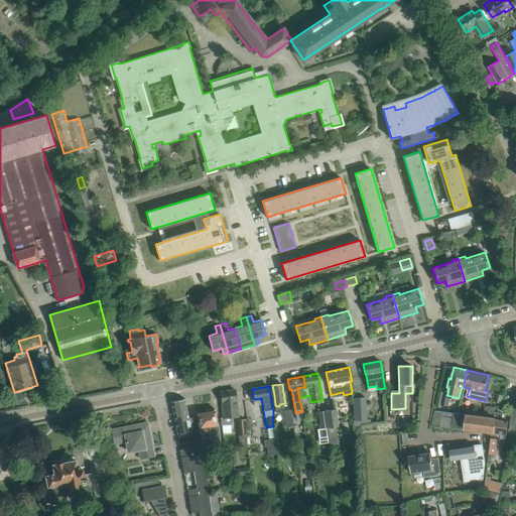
[(235,389),(221,392),(222,402),(223,414),(224,417),(222,417),(222,425),(223,432),(232,432),(232,424),(233,422),(233,417),(239,416),(238,401),(237,399),(236,392),(235,389)]
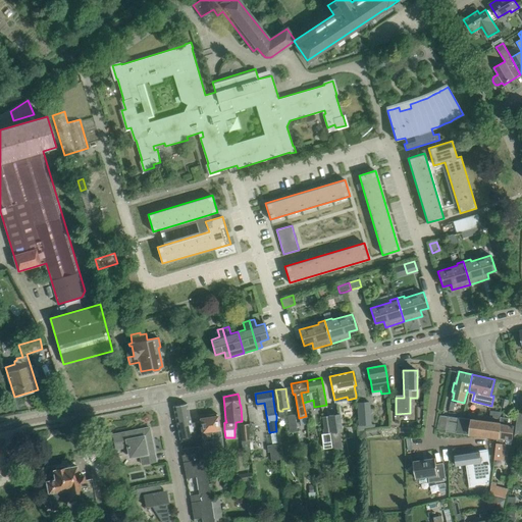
[(369,401),(357,402),(358,425),(371,424),(369,401)]
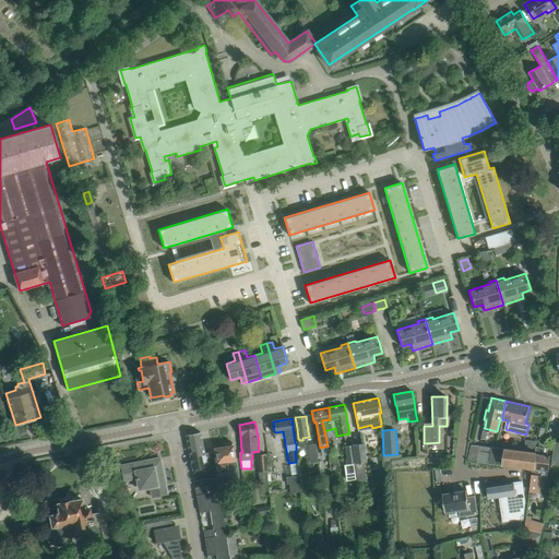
[(201,431),(186,435),(192,471),(207,467),(216,465),(214,451),(205,453),(201,431)]
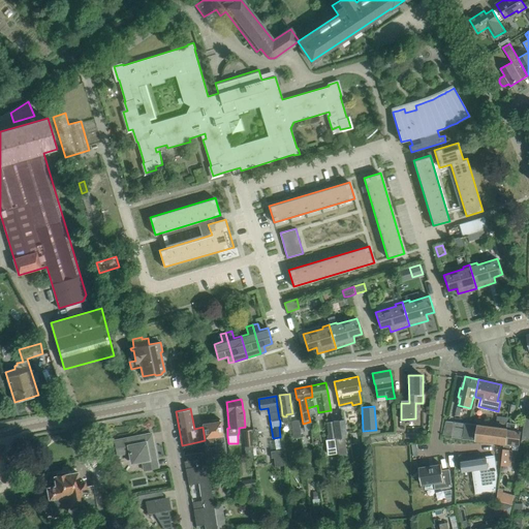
[(224,442),(223,434),(222,435),(222,429),(220,418),(211,421),(211,423),(203,424),(207,447),(215,446),(217,458),(226,457),(225,446),(224,442)]
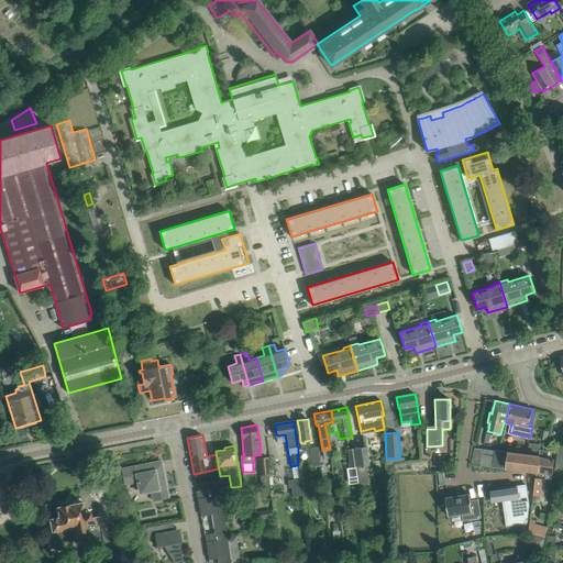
[(318,446),(309,448),(311,466),(320,464),(318,446)]
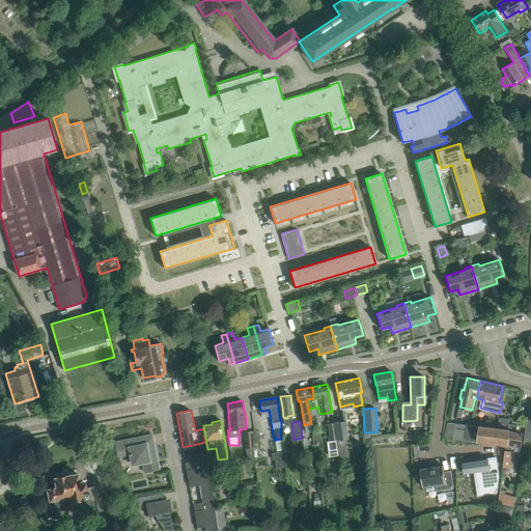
[(345,421),(335,422),(337,440),(347,439),(345,421)]
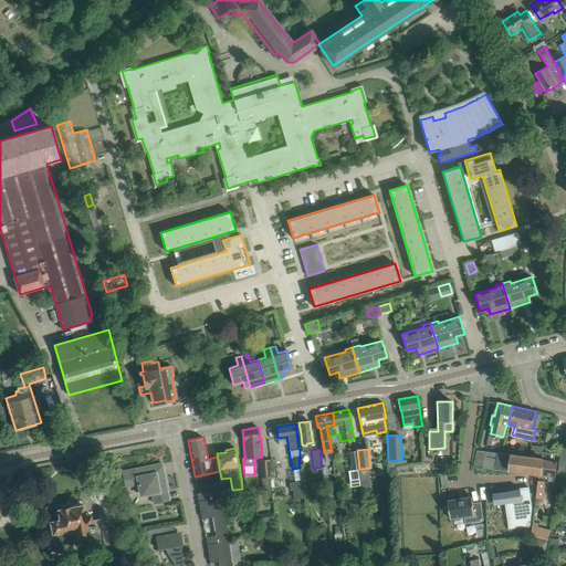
[(541,475),(543,458),(542,458),(478,449),(474,464),(483,465),(483,468),(538,475),(541,475)]
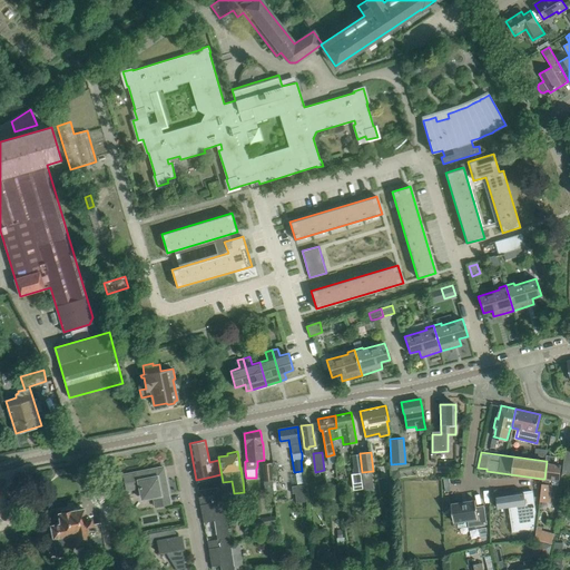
[(352,473),(351,473),(353,490),(363,489),(361,472),(362,472),(360,453),(353,454),(354,468),(352,468),(352,473)]
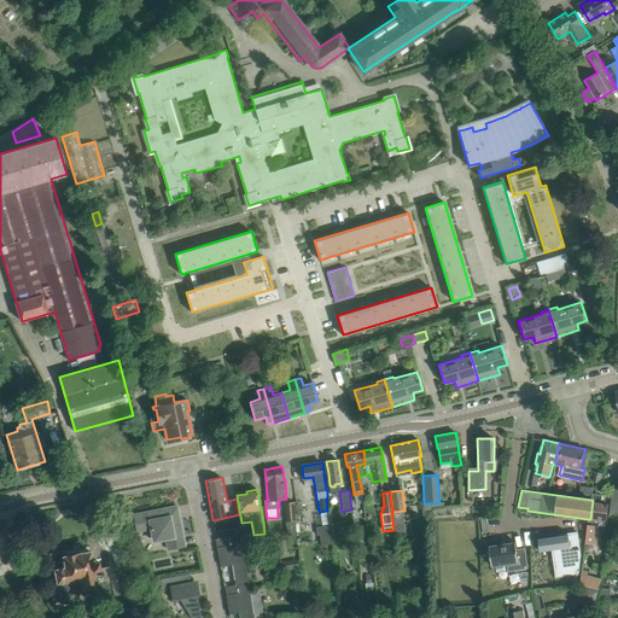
[(606,520),(606,517),(608,505),(601,503),(601,495),(593,494),(593,497),(592,500),(593,500),(590,519),(588,519),(586,543),(596,544),(599,526),(605,526),(606,520)]
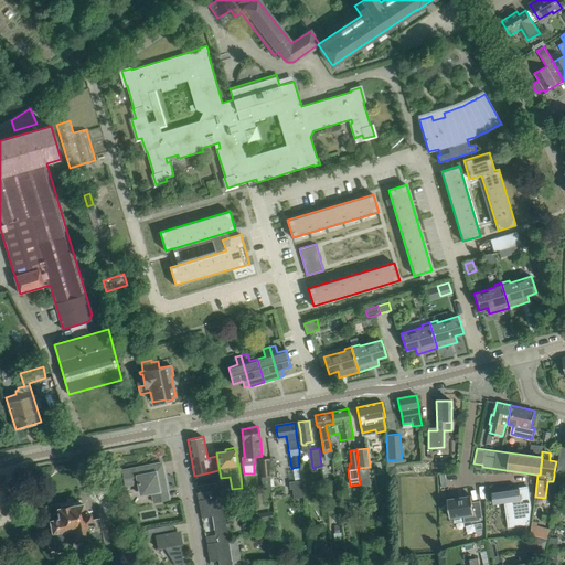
[(270,476),(268,458),(260,459),(263,477),(270,476)]
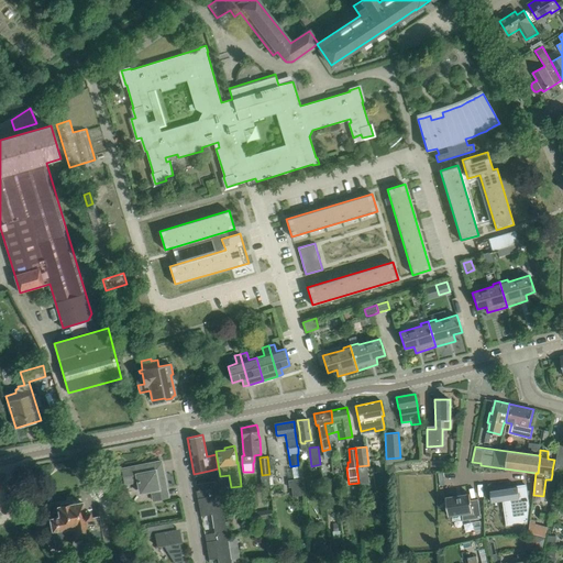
[(169,498),(162,461),(121,468),(121,470),(123,470),(125,483),(124,483),(124,484),(138,482),(140,493),(152,490),(154,501),(154,499),(168,497),(168,498),(169,498)]
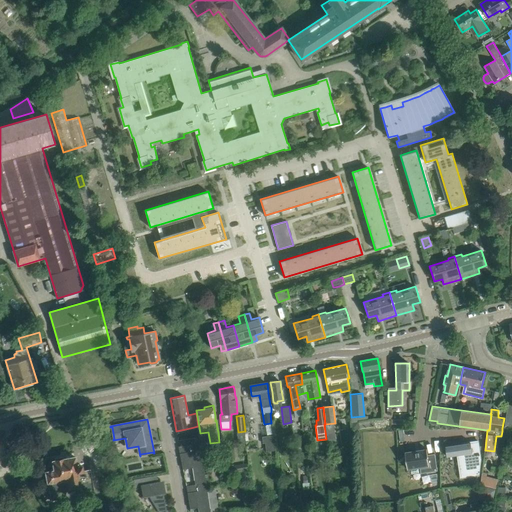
[(274,435),(262,436),(263,443),(265,443),(266,451),(274,450),(273,442),(274,442),(274,435)]
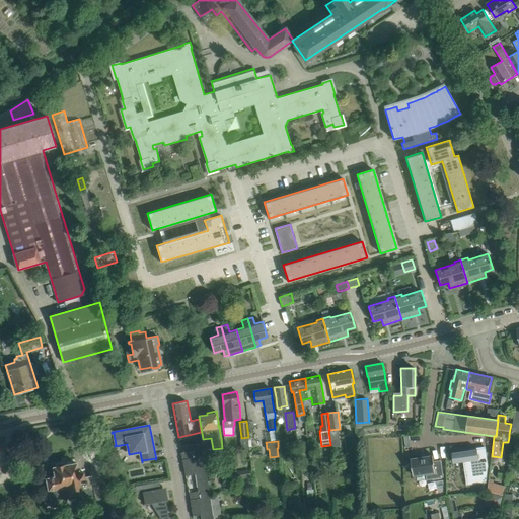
[(183,453),(194,451),(193,450),(197,450),(196,444),(182,446),(183,453)]
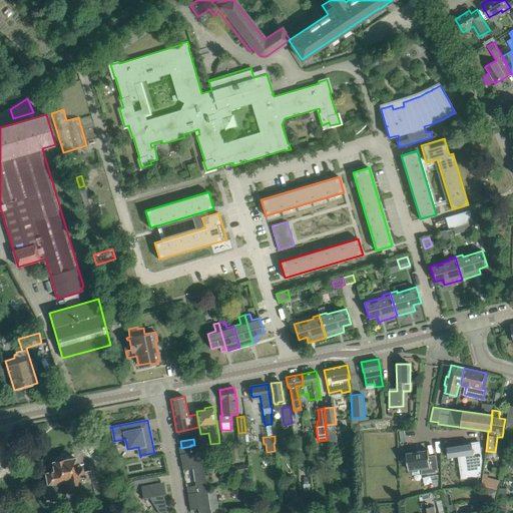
[(480,442),(447,447),(449,458),(460,456),(463,477),(481,475),(482,460),(480,442)]
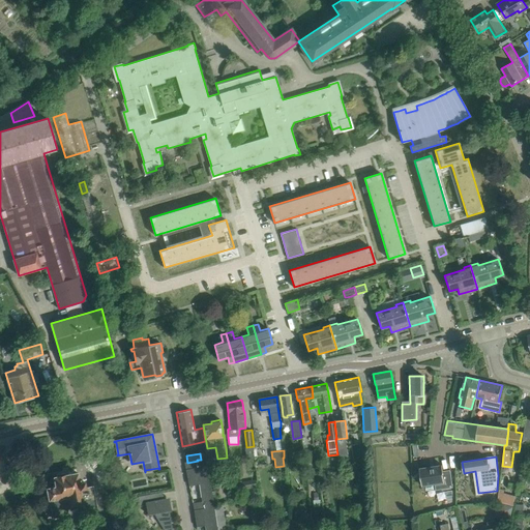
[(207,459),(201,460),(197,460),(198,461),(199,467),(186,469),(189,484),(200,482),(203,501),(213,500),(207,459)]
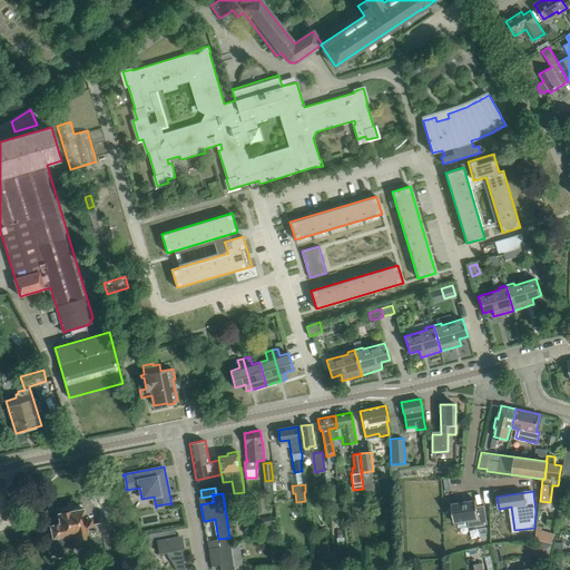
[(477,507),(475,500),(451,503),(454,522),(468,520),(469,527),(478,526),(488,524),(484,505),(477,507)]
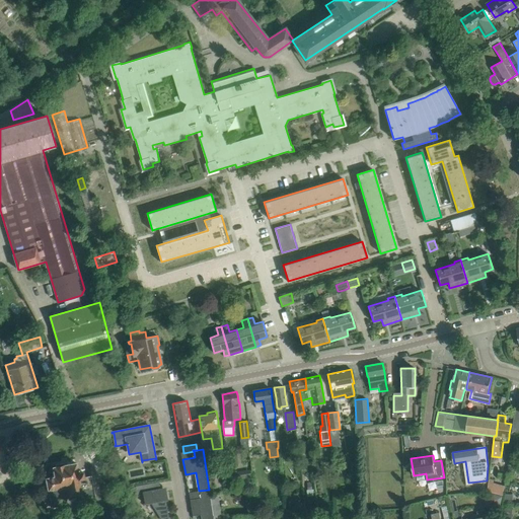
[(55,476),(42,479),(44,489),(44,490),(48,490),(52,508),(58,506),(56,497),(81,492),(82,499),(95,497),(91,475),(84,476),(79,477),(78,472),(76,463),(64,465),(64,463),(56,464),(56,466),(54,467),(55,476)]
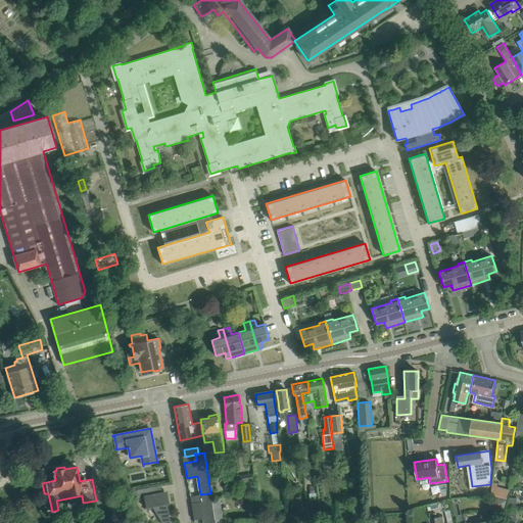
[(251,473),(240,475),(241,481),(253,479),(251,473)]
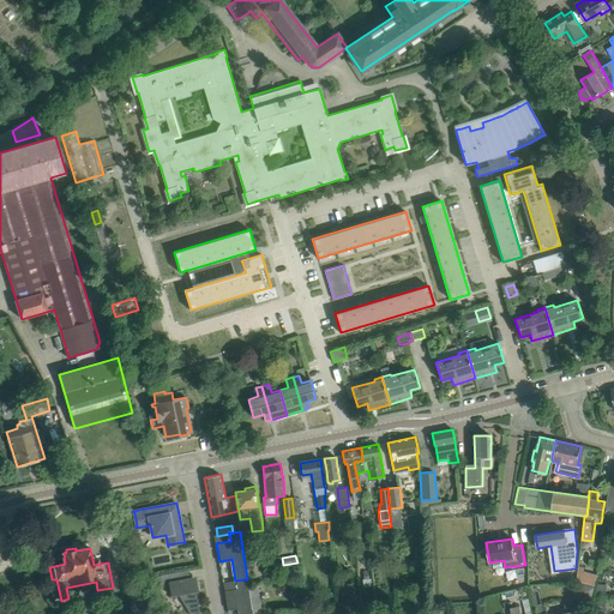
[(597,575),(583,571),(584,569),(578,566),(577,581),(595,585),(597,575)]
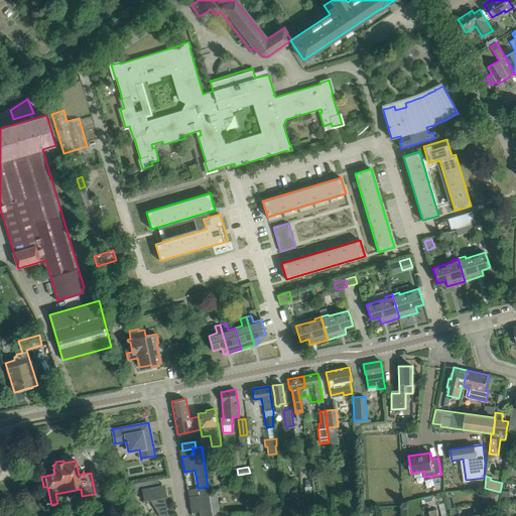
[(167,496),(165,488),(164,485),(159,486),(158,479),(134,483),(137,495),(143,494),(144,501),(150,499),(154,506),(157,511),(160,515),(168,515),(165,497),(167,496)]
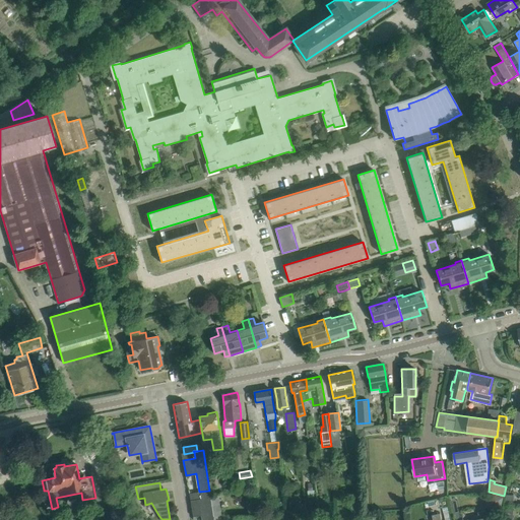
[(213,519),(209,491),(199,492),(189,494),(193,515),(202,514),(203,519),(213,519)]
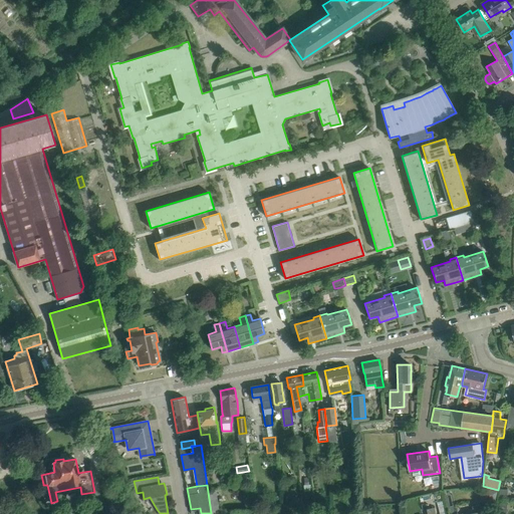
[(487,488),(485,496),(496,499),(498,490),(487,488)]
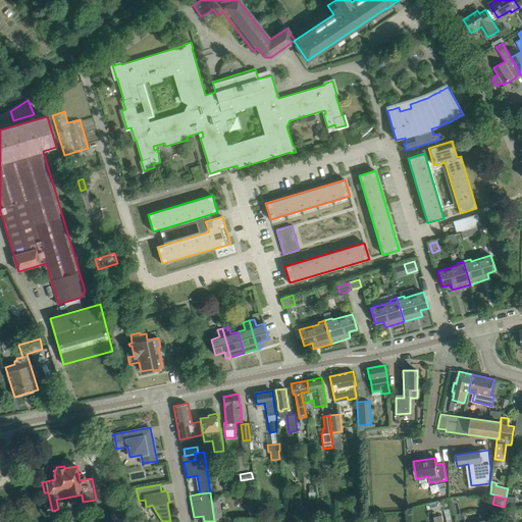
[(218,499),(211,500),(214,518),(221,517),(218,499)]
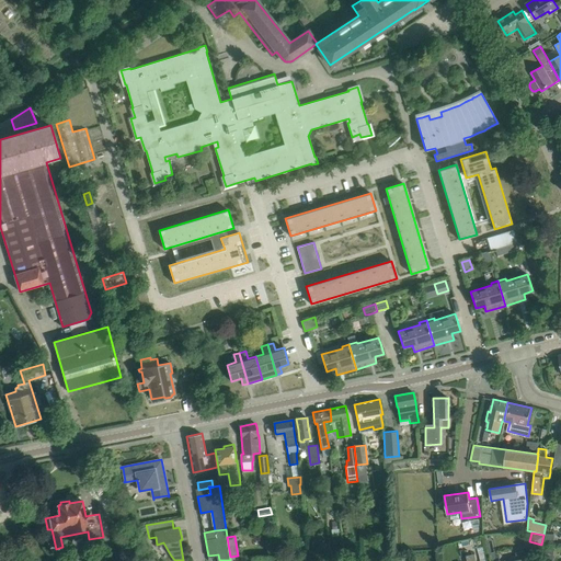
[(336,539),(329,540),(331,551),(339,550),(336,539)]
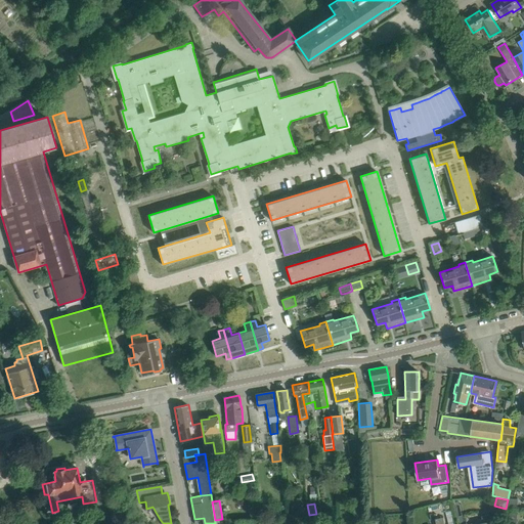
[(362,508),(354,509),(355,519),(364,518),(362,508)]
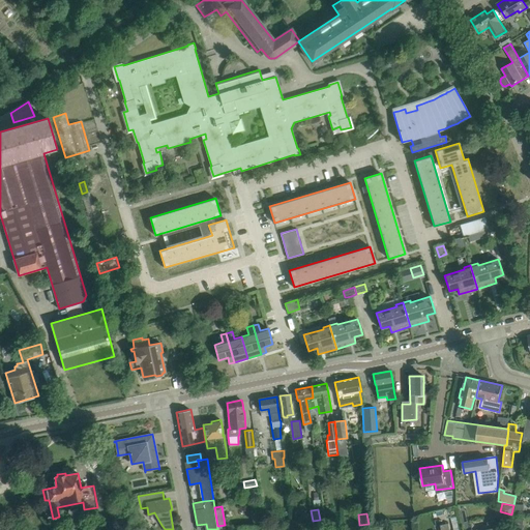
[(497,529),(496,521),(495,521),(494,521),(487,522),(489,528),(480,529),(497,529)]
